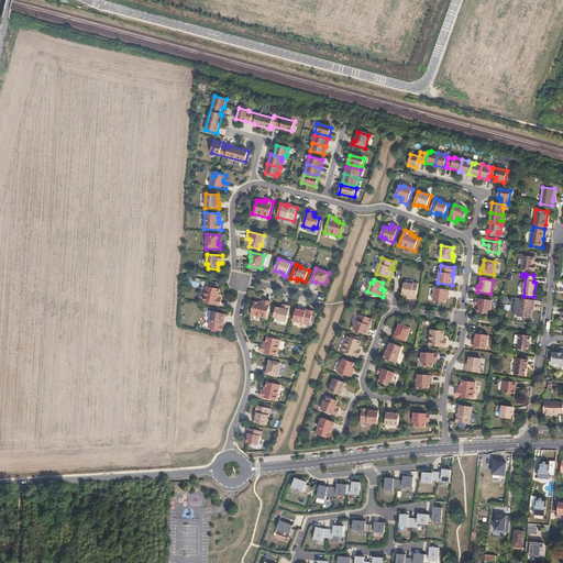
[(404,284),(403,296),(407,296),(410,297),(409,299),(416,300),(418,285),(414,284),(412,286),(404,284)]
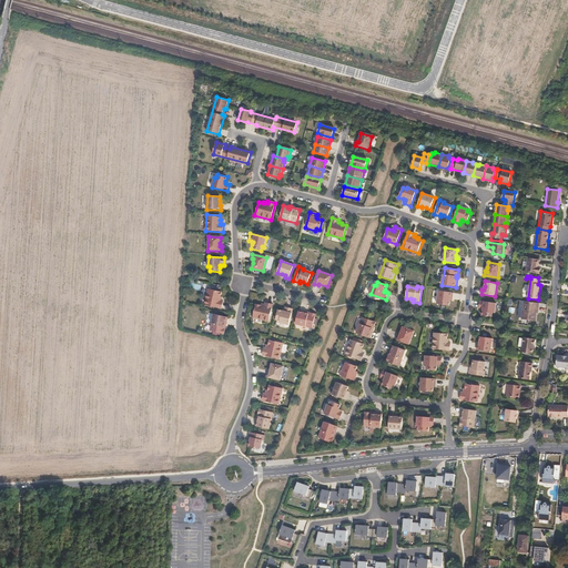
[(222,291),(208,288),(204,304),(222,308),(223,301),(221,300),(221,296),(222,291)]
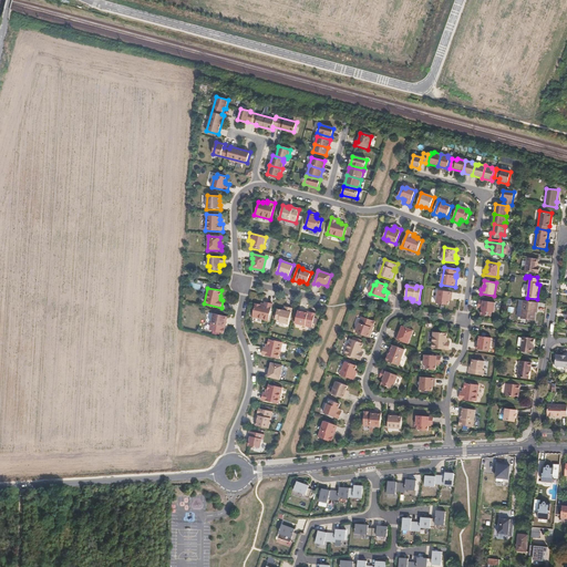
[(436,303),(449,306),(450,301),(450,297),(452,297),(453,292),(439,290),(436,303)]
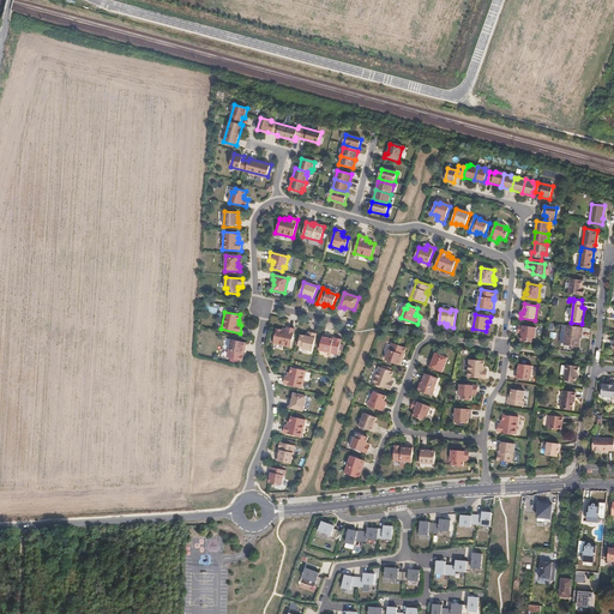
[(536,327),(519,325),(518,333),(519,333),(522,333),(522,336),(521,341),(531,343),(533,338),(535,338),(536,327)]
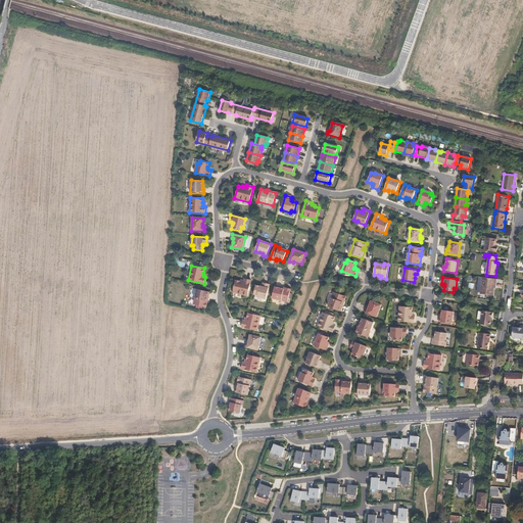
[(485,277),(483,294),(493,295),(495,283),(496,279),(485,277)]
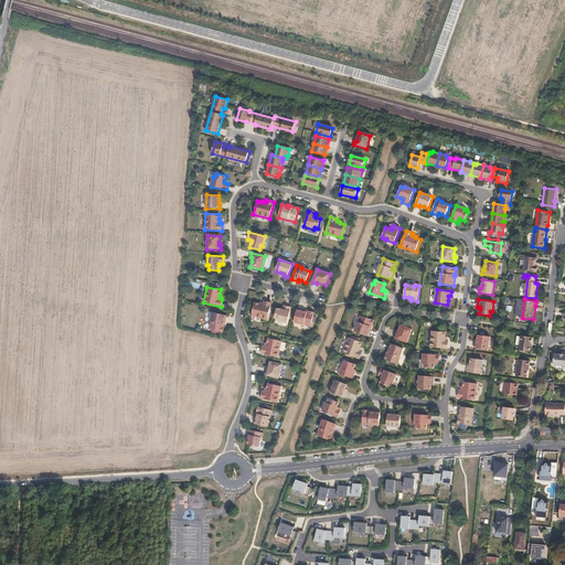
[(255,302),(252,316),(268,320),(272,302),(264,301),(264,304),(264,305),(259,304),(255,302)]
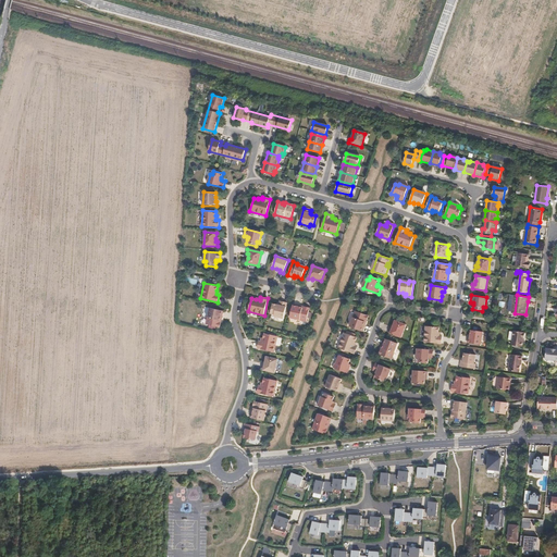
[(284,319),(287,304),(280,301),(280,306),(273,304),(271,313),(274,314),(274,317),(284,319)]
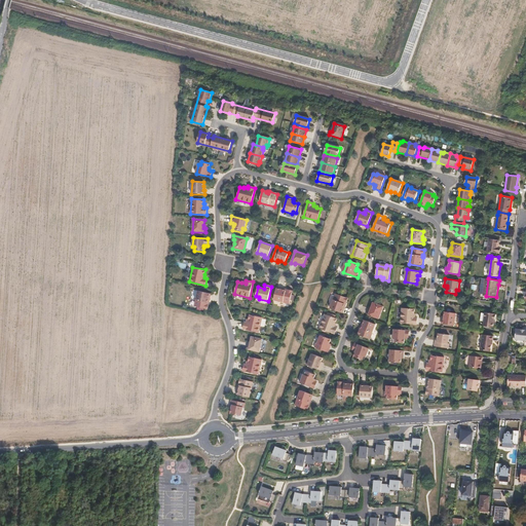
[(290,304),(293,291),(284,289),(283,291),(282,290),(282,289),(276,288),(274,300),(290,304)]
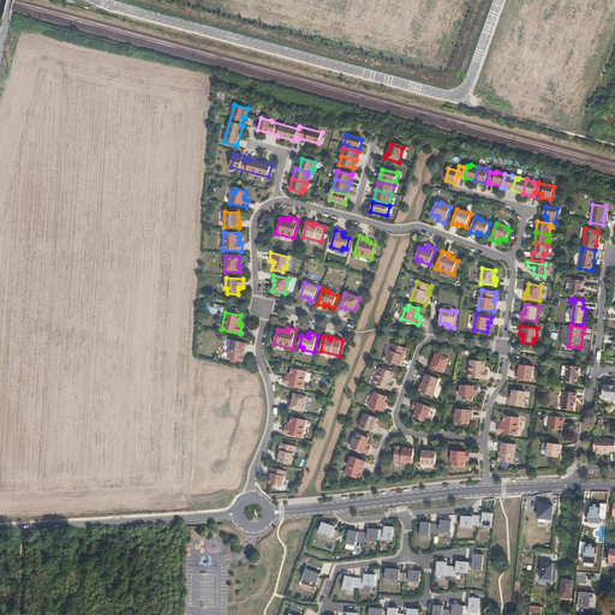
[(228,358),(243,360),(245,351),(244,350),(244,347),(245,348),(246,342),(232,340),(228,358)]
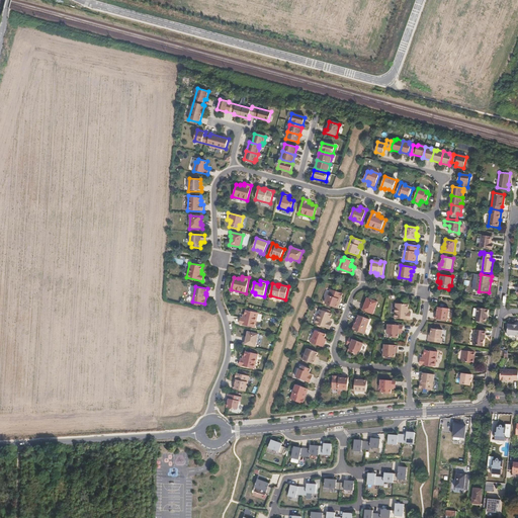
[(326,305),(338,310),(341,300),(340,300),(341,298),(342,298),(344,294),(332,290),(326,305)]
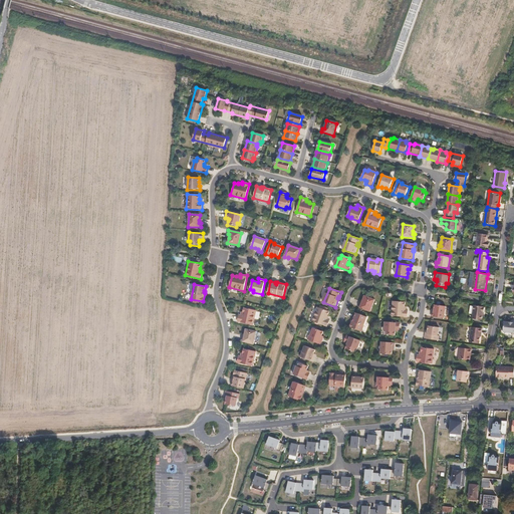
[(374,300),(364,296),(362,301),(361,304),(359,303),(358,307),(370,311),(374,300)]
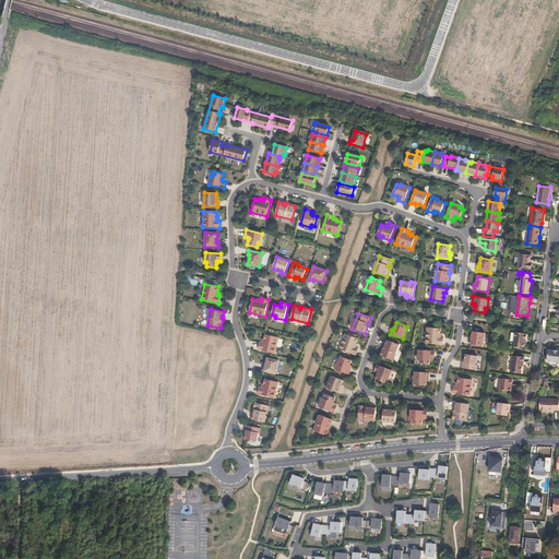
[(440,328),(426,326),(425,343),(442,345),(442,337),(440,337),(439,337),(440,333),(439,333),(440,328)]
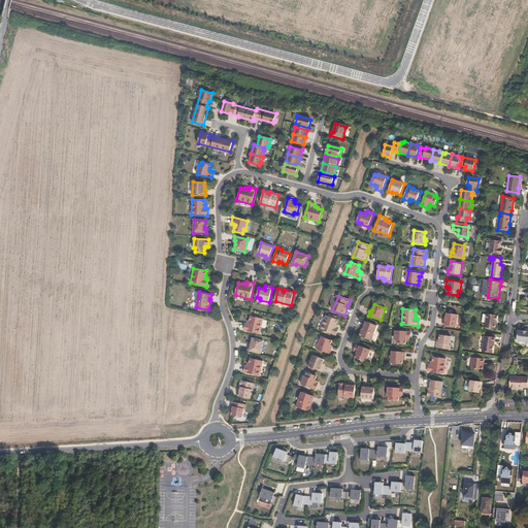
[(458,315),(447,314),(446,318),(446,322),(443,321),(442,325),(456,327),(458,315)]
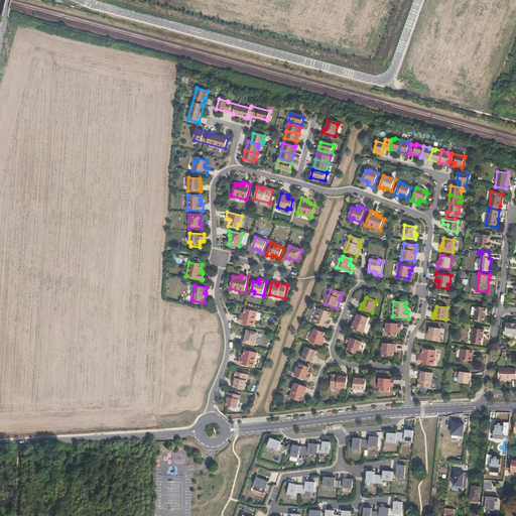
[(483,320),(485,307),(477,306),(477,307),(476,306),(475,314),(476,314),(475,319),(483,320)]
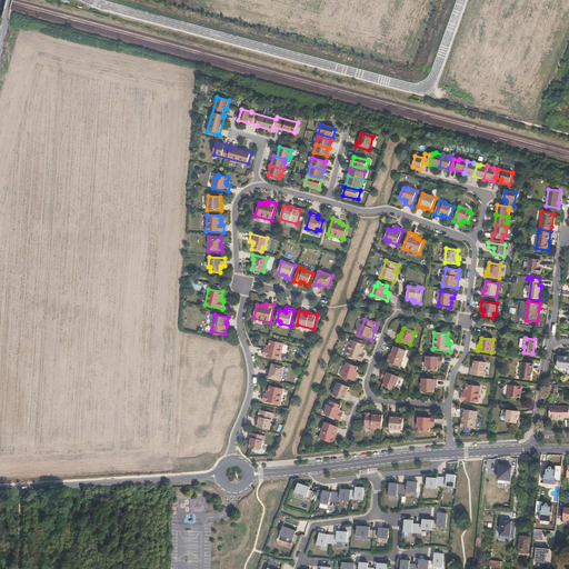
[(285,345),(271,341),(270,346),(269,350),(268,349),(266,349),(265,357),(281,360),(285,345)]
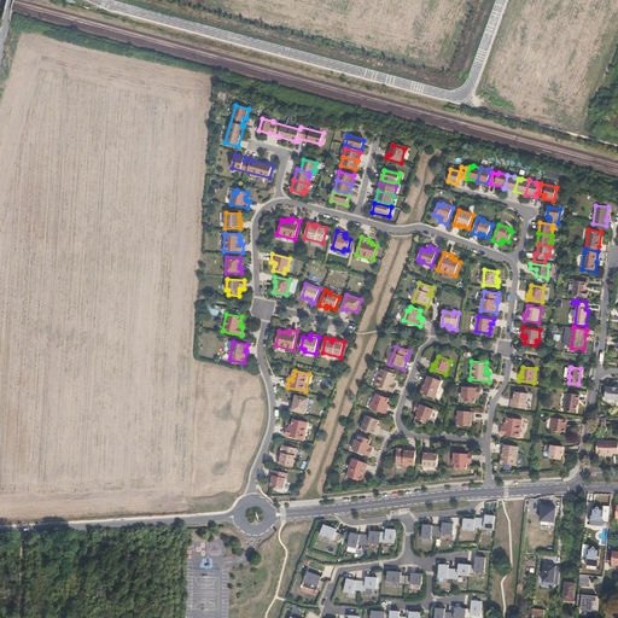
[(397,375),(383,371),(377,388),(395,394),(397,386),(396,385),(395,385),(396,382),(395,380),(397,375)]
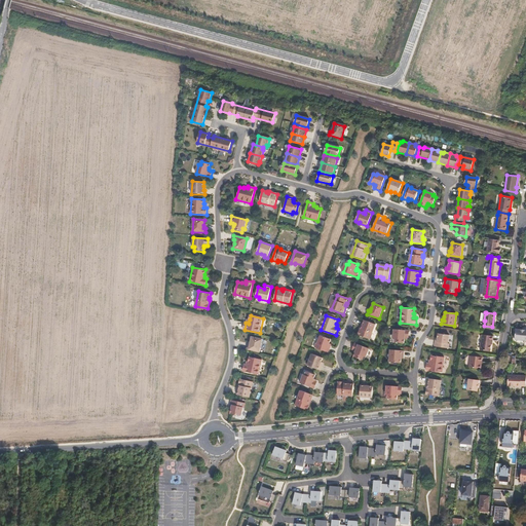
[(376,325),(364,321),(361,329),(362,329),(361,331),(360,331),(358,335),(370,340),(376,325)]
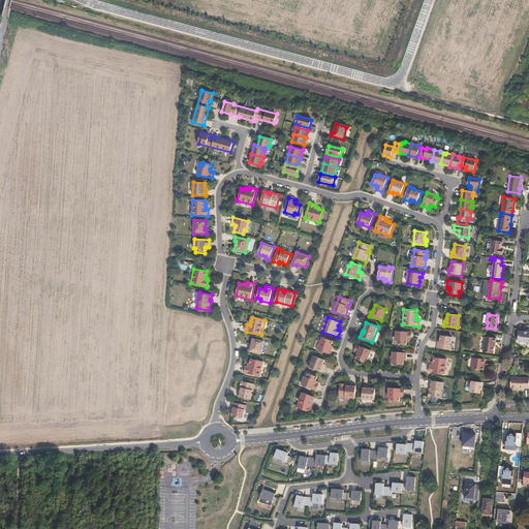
[(411,332),(397,331),(396,340),(398,340),(398,344),(407,345),(407,341),(407,339),(409,339),(411,339),(411,332)]
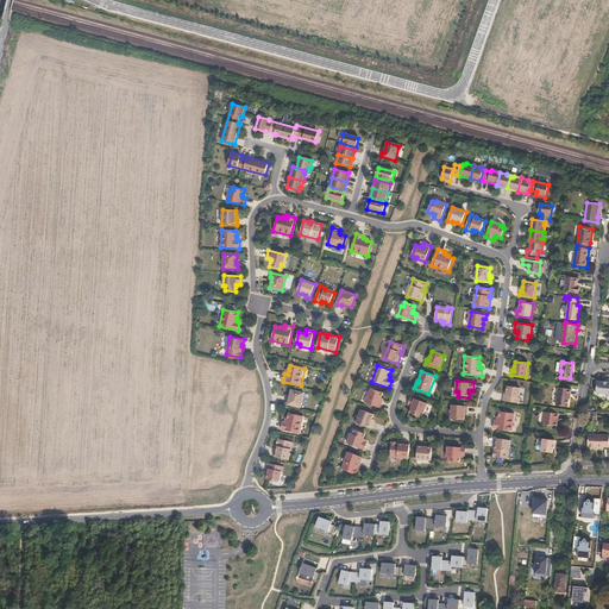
[(608,381),(601,381),(598,393),(608,394),(608,381)]
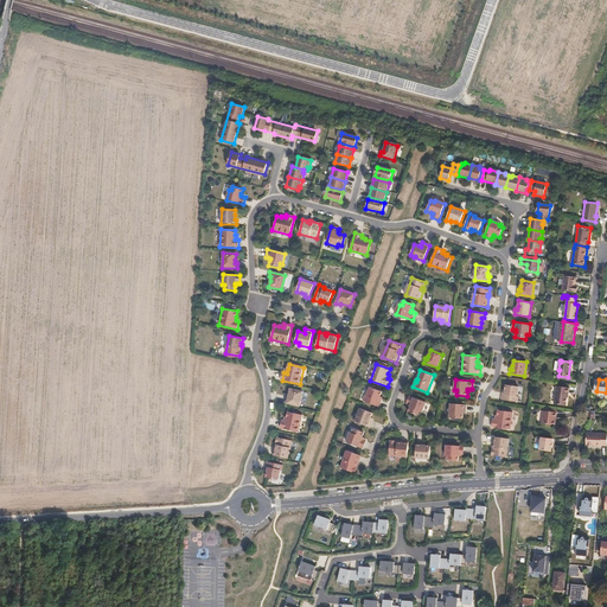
[(518,387),(505,385),(505,390),(504,394),(503,393),(502,400),(517,402),(518,396),(517,396),(518,387)]
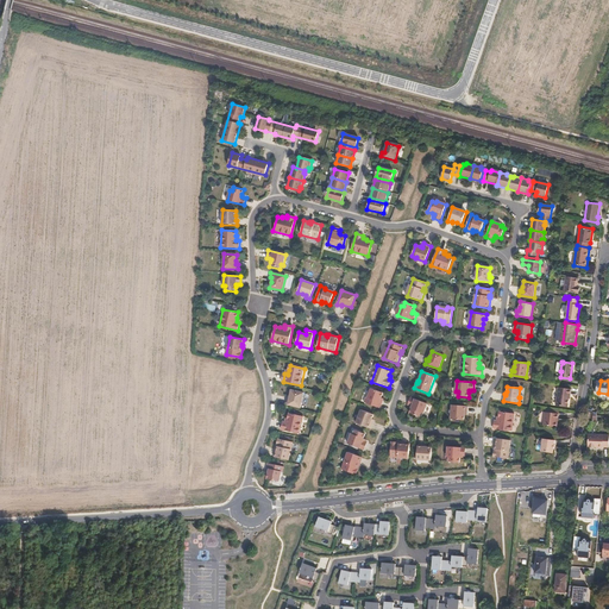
[(557,405),(566,407),(569,389),(559,387),(557,405)]
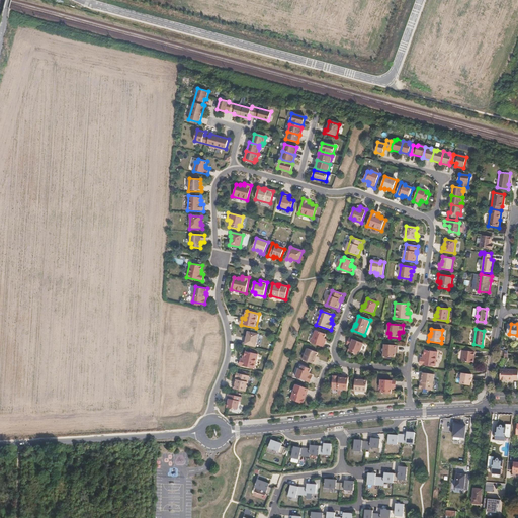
[(245,340),(244,344),(256,347),(259,335),(248,332),(247,337),(246,341),(245,340)]
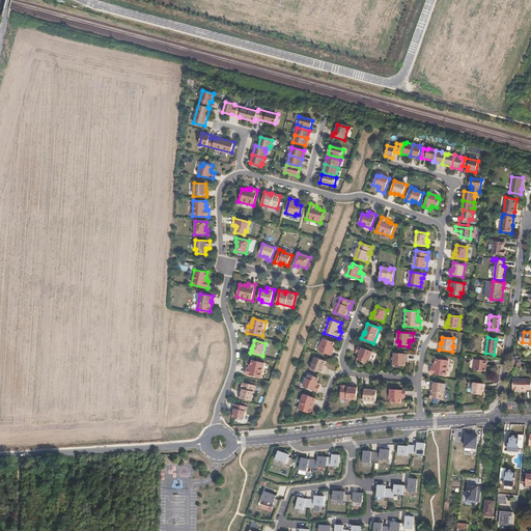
[(320,347),(319,352),(332,357),(334,352),(333,351),(334,347),(335,343),(325,340),(322,347),(320,347)]
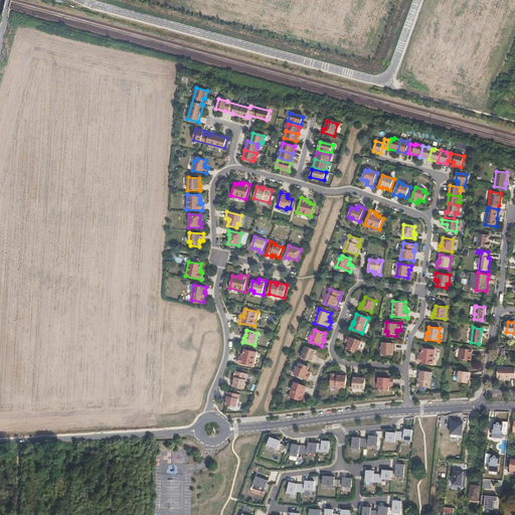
[(361,341),(347,336),(345,343),(347,343),(349,344),(348,346),(347,350),(355,353),(356,349),(358,350),(361,341)]
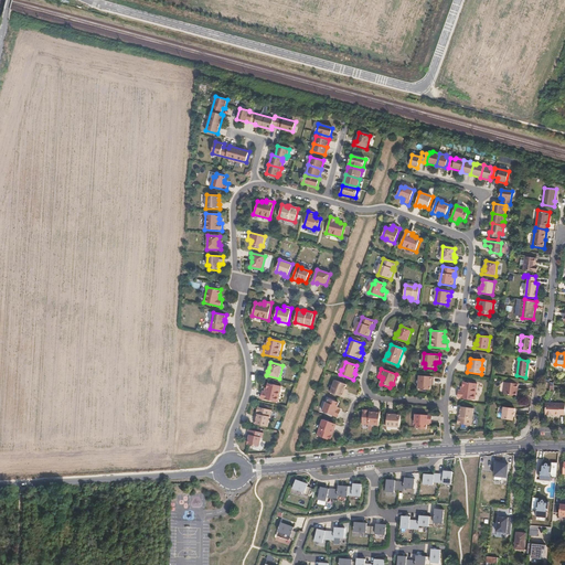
[(418,390),(430,390),(432,385),(432,382),(434,382),(434,377),(419,376),(418,390)]
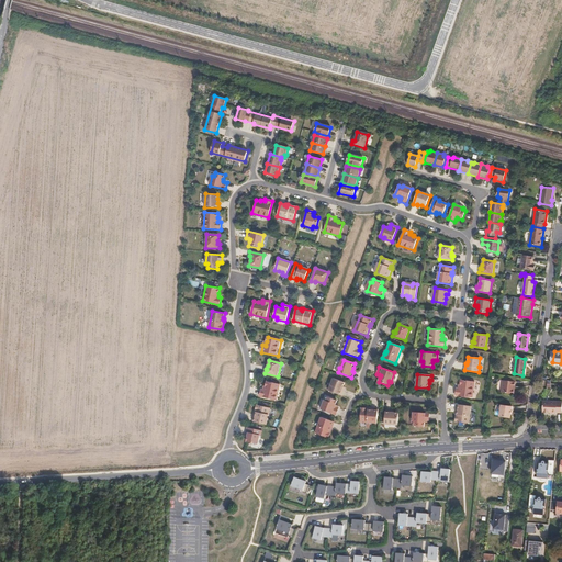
[(329,392),(343,396),(345,392),(343,392),(344,388),(346,383),(334,379),(329,392)]
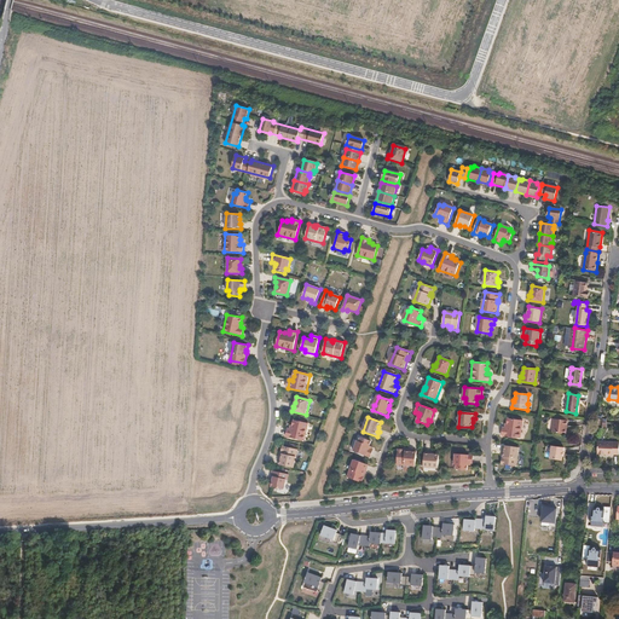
[(522,421),(508,418),(507,424),(507,423),(505,428),(504,428),(503,428),(502,435),(520,439),(522,421)]
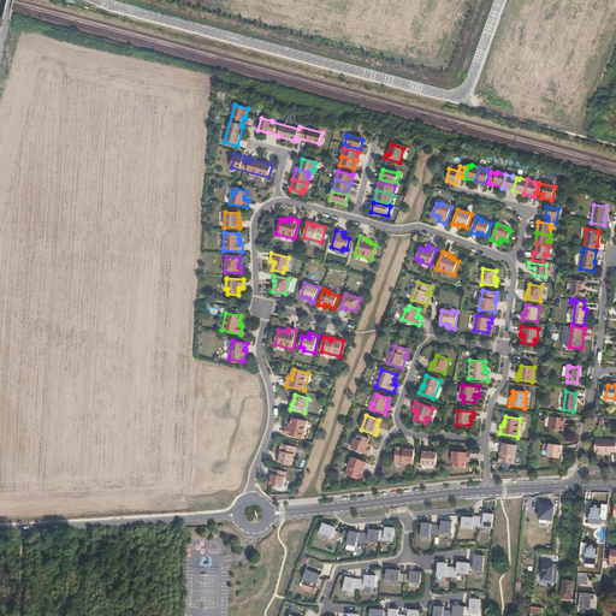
[(307,422),(292,419),(291,424),(290,424),(290,428),(289,428),(286,427),(285,436),(303,439),(307,422)]
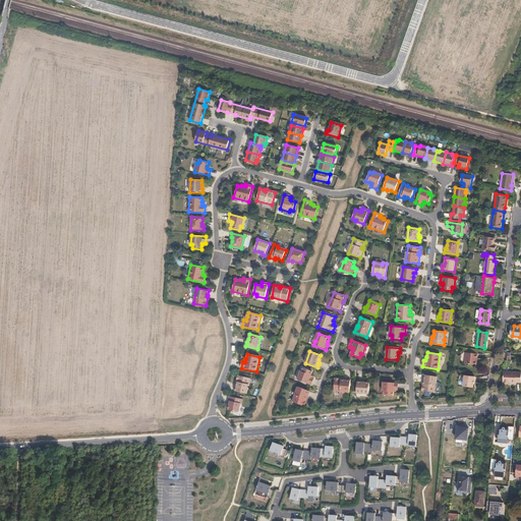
[(298,381),(312,386),(314,379),(313,379),(311,378),(311,377),(313,372),(304,369),(303,372),(301,371),(298,381)]
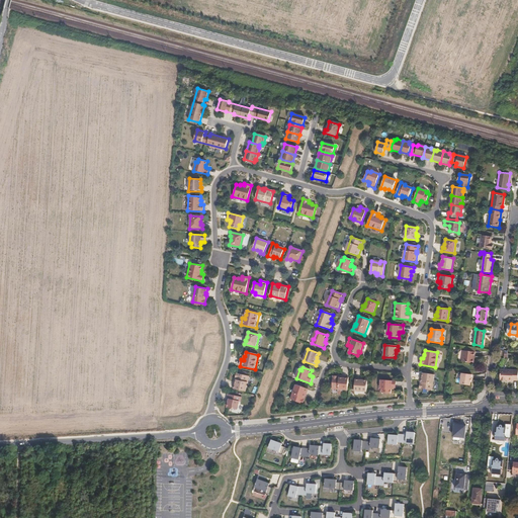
[(513,379),(517,379),(517,369),(504,369),(503,380),(513,380),(513,379)]
